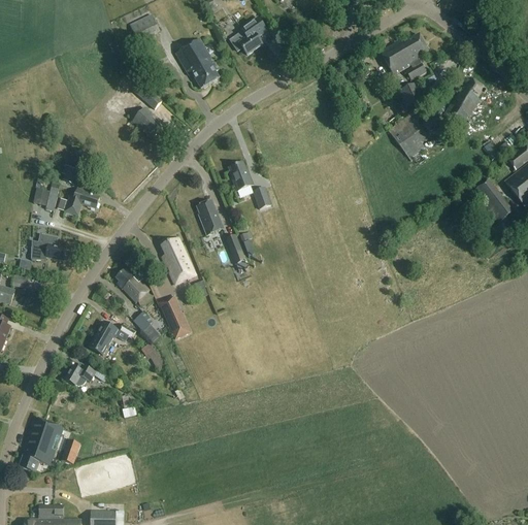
[(204,1),(209,11),(217,8),(213,0),(207,0),(204,1)]
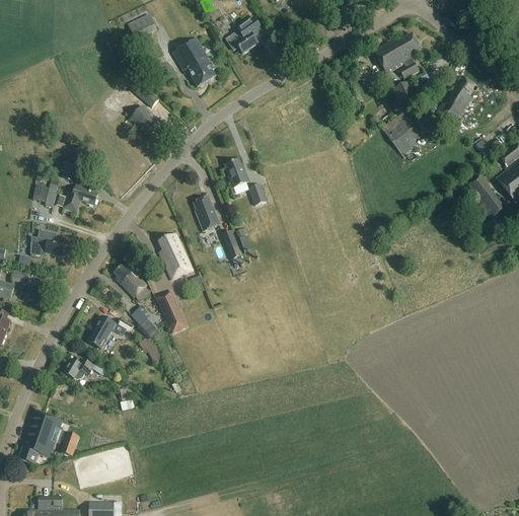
[(157,30),(149,12),(128,22),(136,41),(157,30)]
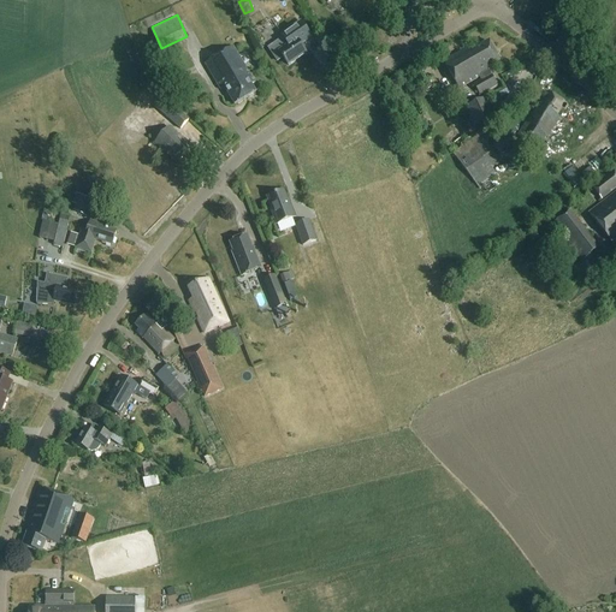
[(312,34),(301,18),(282,33),(289,42),(279,48),(289,63),(306,51),(301,42),(312,34)]
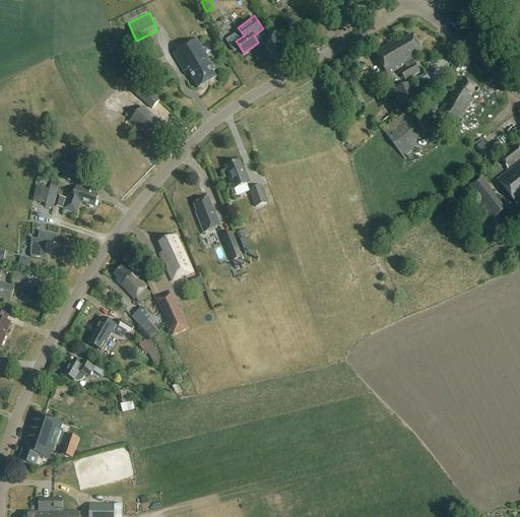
[(387,73),(413,60),(412,57),(423,51),(414,35),(403,40),(397,39),(375,50),(387,73)]
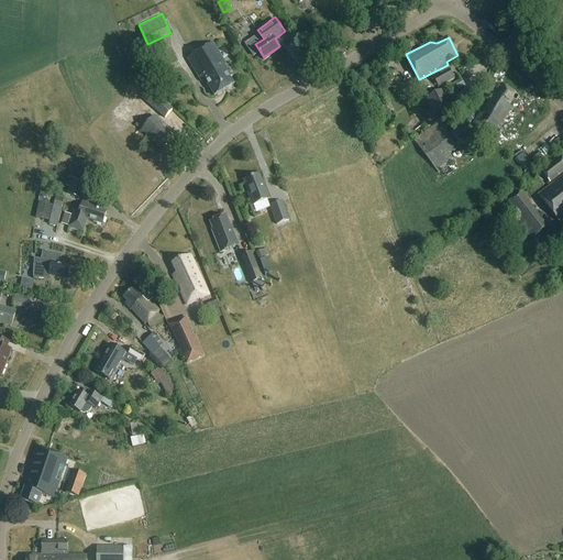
[(213,39),(188,54),(201,78),(208,80),(214,92),(233,81),(230,75),(232,73),(213,39)]
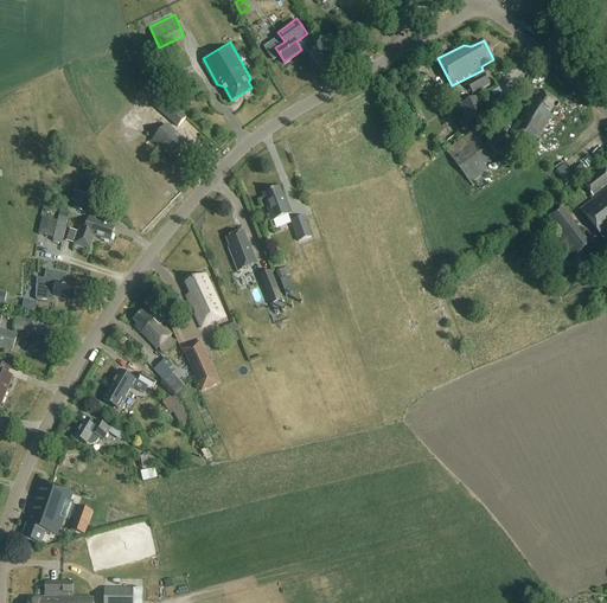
[(416,69),(404,76),(409,83),(421,77),(416,69)]
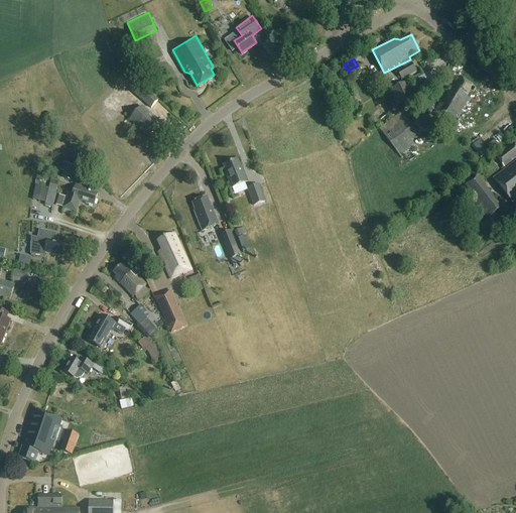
[(411,59),(396,68),(402,78),(416,70),(411,59)]
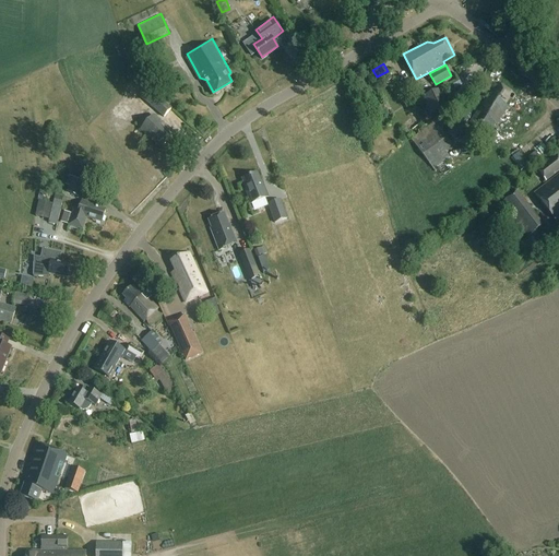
[(515,93),(497,81),(470,121),(486,132),(492,123),(494,125),(495,121),(496,122),(509,104),(506,102),(510,95),(512,97),(515,93)]
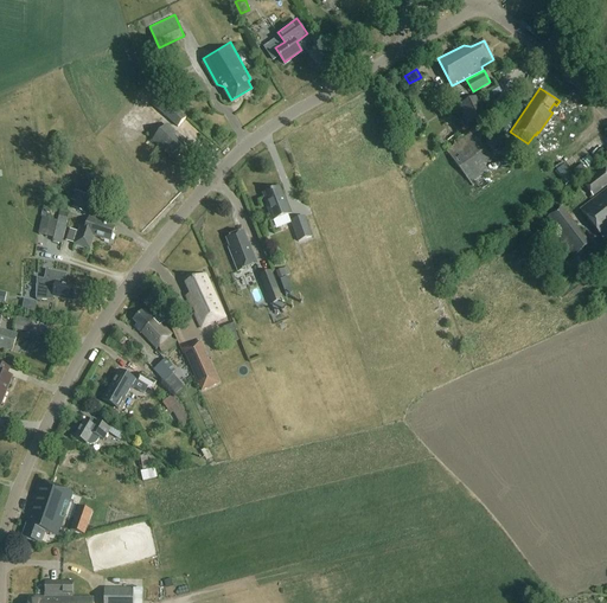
[(153,101),(178,123),(185,115),(160,92),(153,101)]
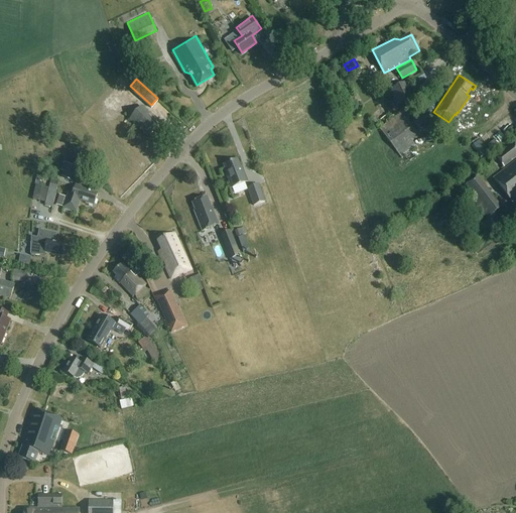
[(406,79),(388,89),(395,103),(414,94),(406,79)]
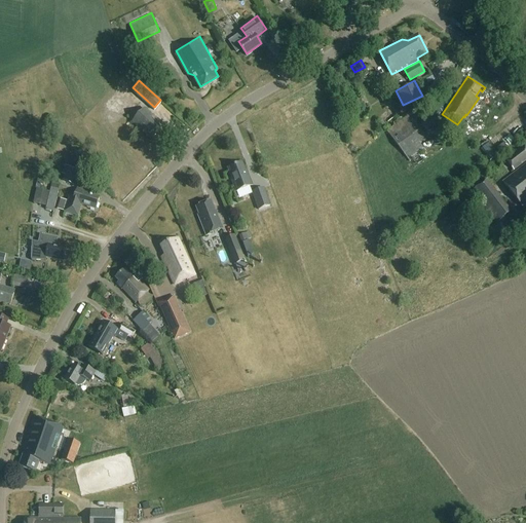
[(348,97),(355,110),(365,106),(359,92),(348,97)]
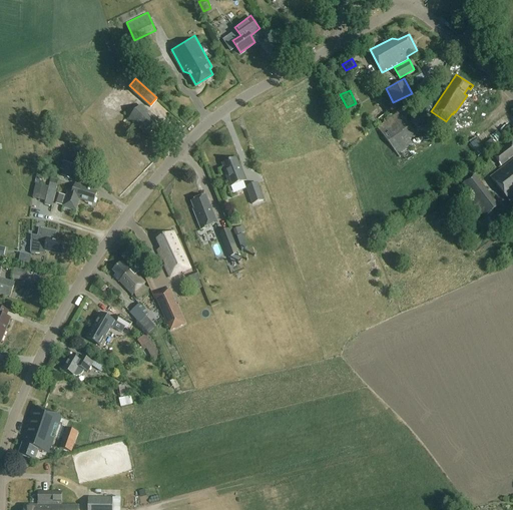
[(158,120),(141,103),(128,117),(140,128),(142,126),(148,131),(158,120)]
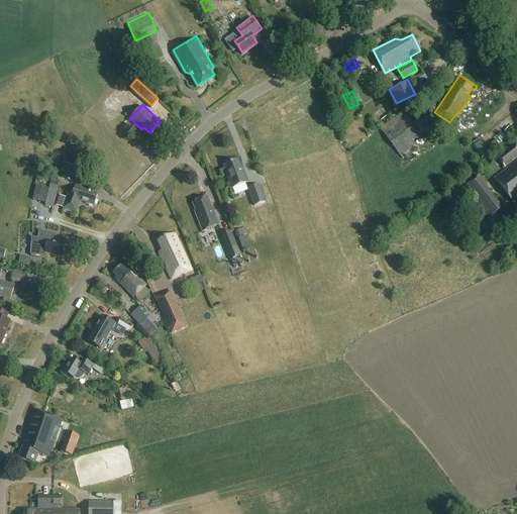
[(408,117),(409,116),(404,109),(380,126),(403,157),(418,145),(413,138),(420,133),(408,117)]
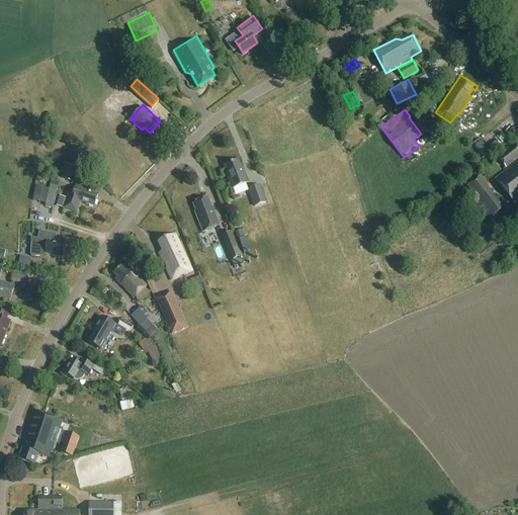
[(430,115),(422,109),(414,120),(422,126),(430,115)]
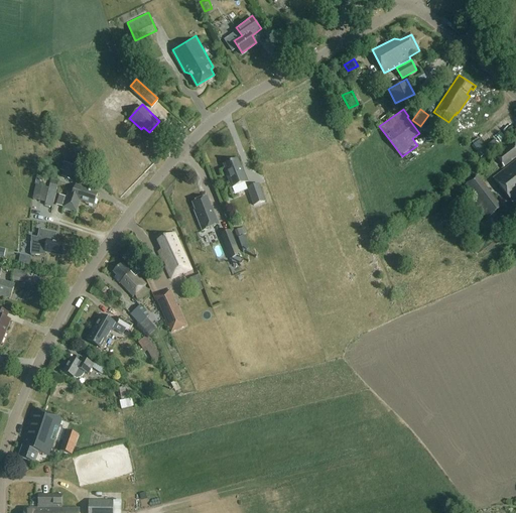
[(483,136),(474,139),(479,151),(487,148),(483,136)]
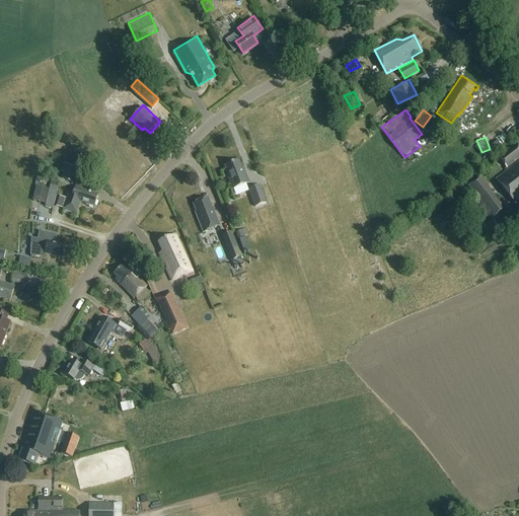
[(518,160),(509,168),(496,178),(515,203),(518,200),(518,143),(518,142),(499,156),(507,166),(518,157),(518,160)]
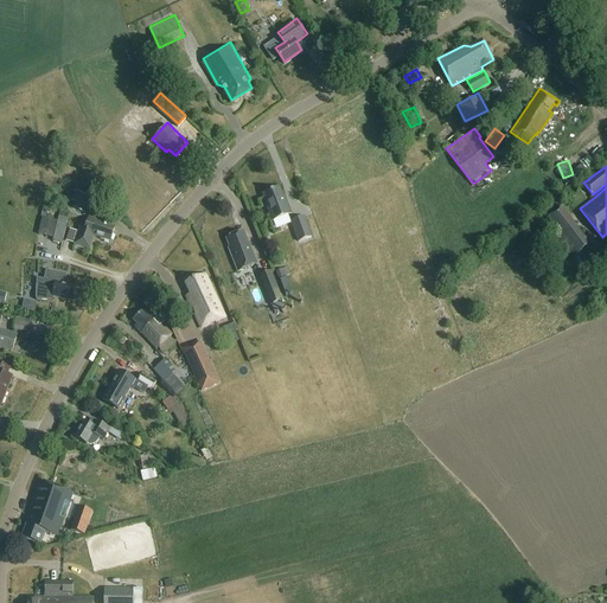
[(286,200),(280,185),(263,192),(268,205),(267,205),(273,218),(292,211),(287,199),(286,200)]
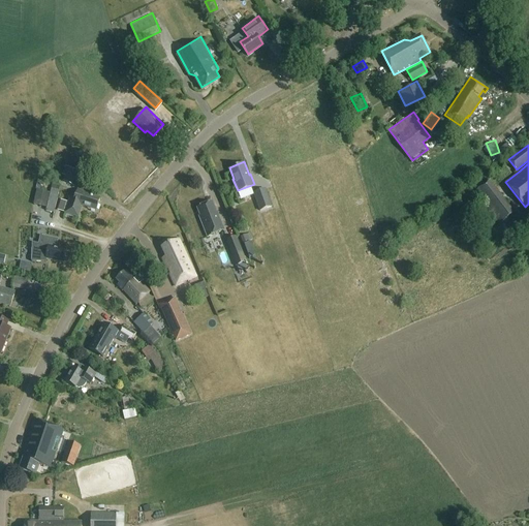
[(62,172),(65,174),(63,179),(74,185),(81,171),(65,164),(62,172)]
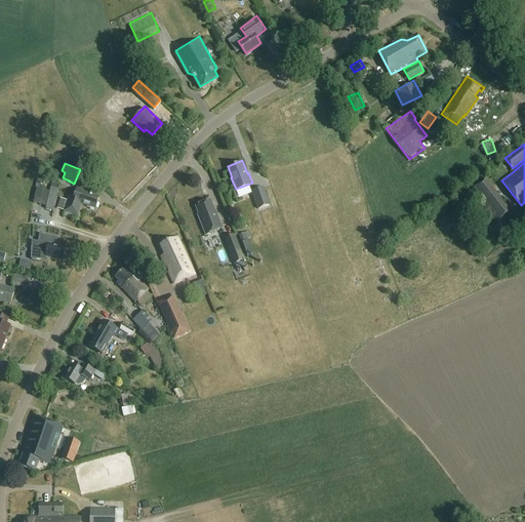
[(511,209),(485,176),(470,189),(507,235),(516,227),(506,213),(511,209)]
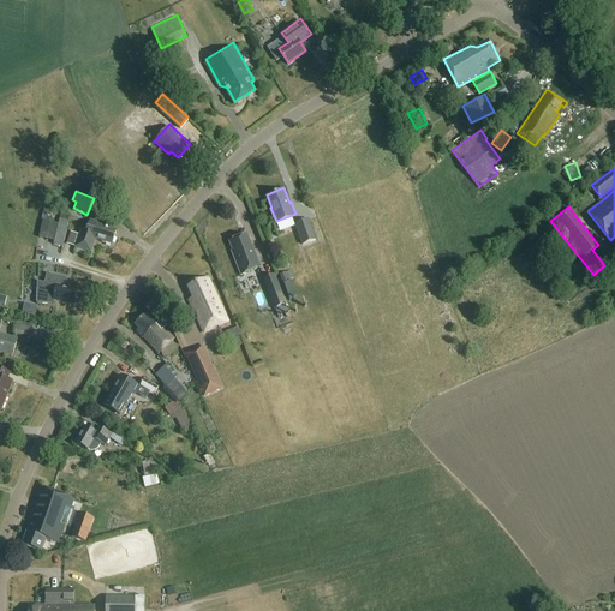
[(40,235),(54,238),(54,243),(64,244),(70,214),(61,211),(59,221),(45,217),(40,235)]
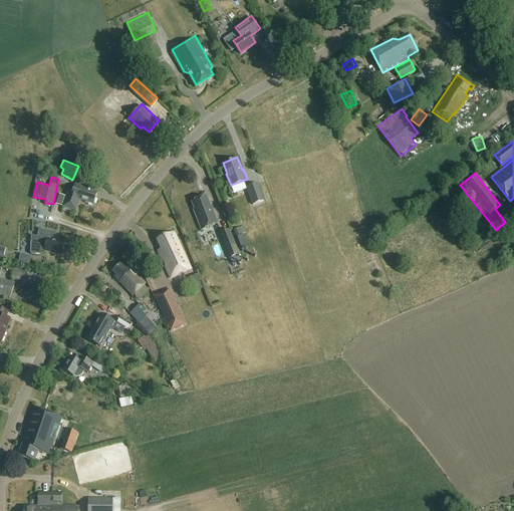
[(264,198),(257,181),(246,185),(253,202),(264,198)]
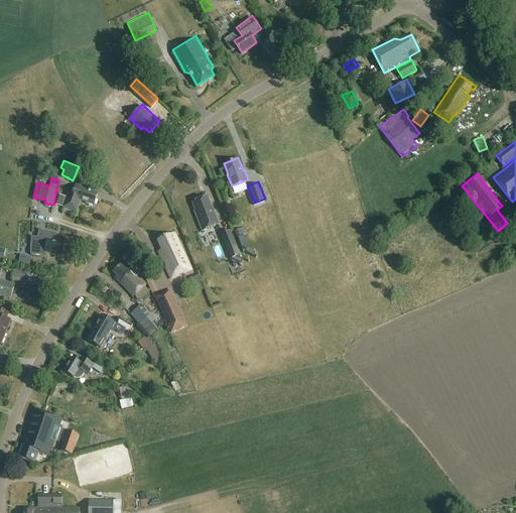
[(81,200),(81,199),(95,204),(99,193),(90,189),(91,187),(77,183),(74,193),(69,190),(63,206),(77,210),(80,200),(81,200)]
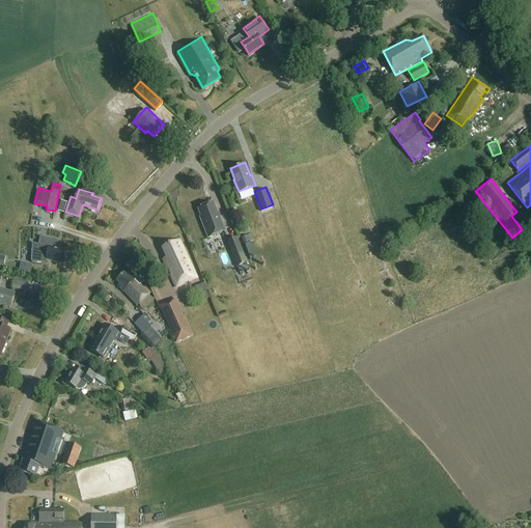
[(218,215),(213,201),(198,206),(201,215),(199,215),(207,235),(225,228),(219,214),(218,215)]
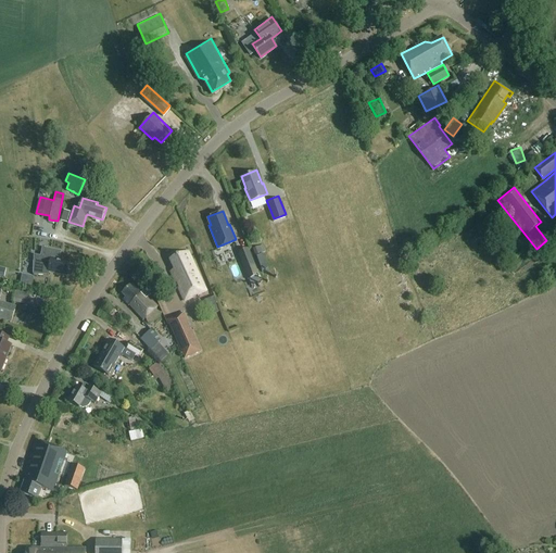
[(262,243),(254,248),(256,253),(265,250),(262,243)]
